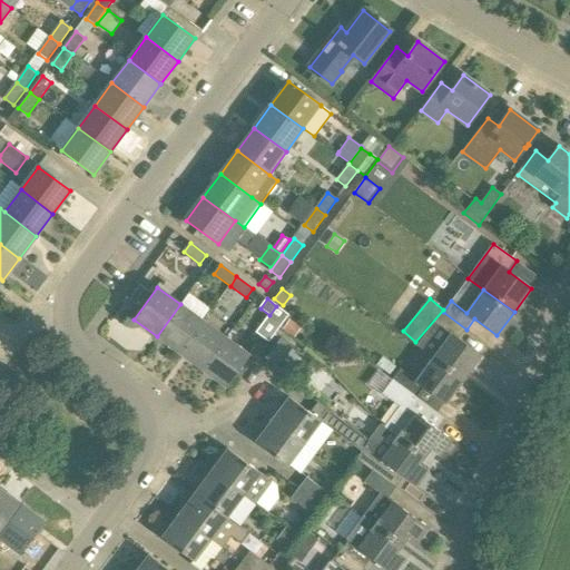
[(180,304),(157,336),(180,353),(204,321),(180,304)]
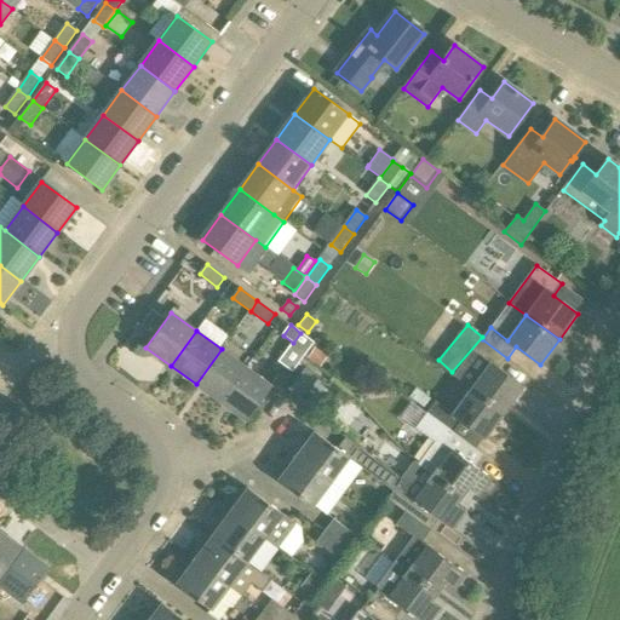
[(315,343),(300,333),(293,343),(279,362),(293,372),(315,343)]
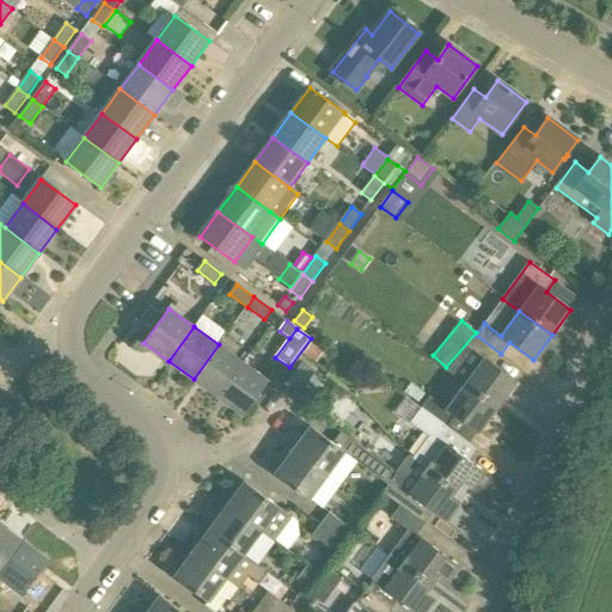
[(447,372),(465,384),(497,408),(516,383),(493,365),(501,354),(476,335),(475,335),(447,372)]
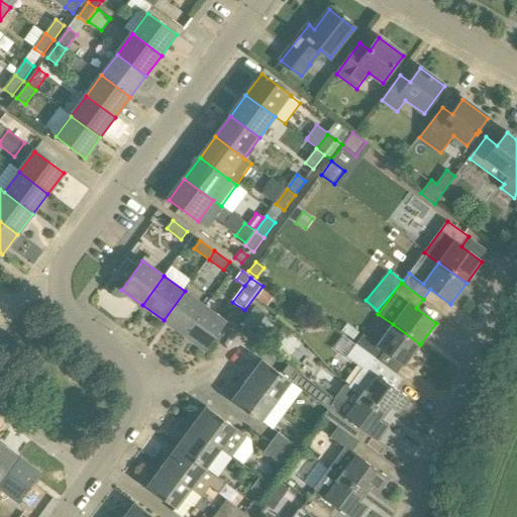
[(274,297),(263,290),(255,299),(267,307),(274,297)]
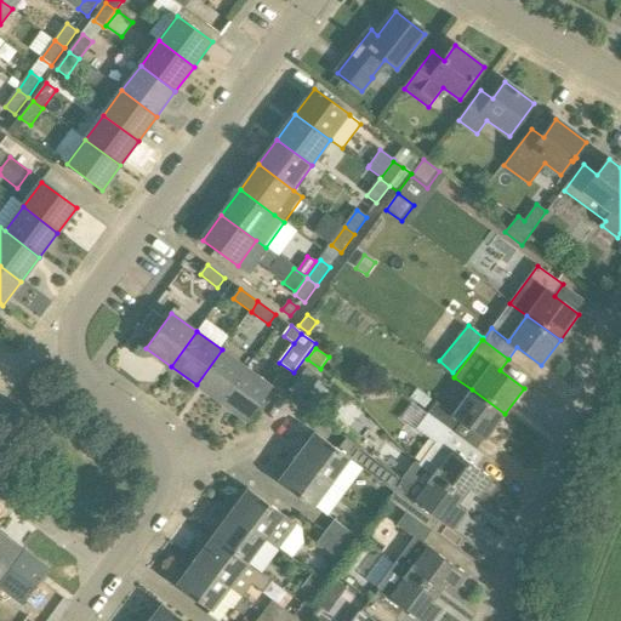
[(222,349),(197,385),(221,404),(248,369),(222,349)]
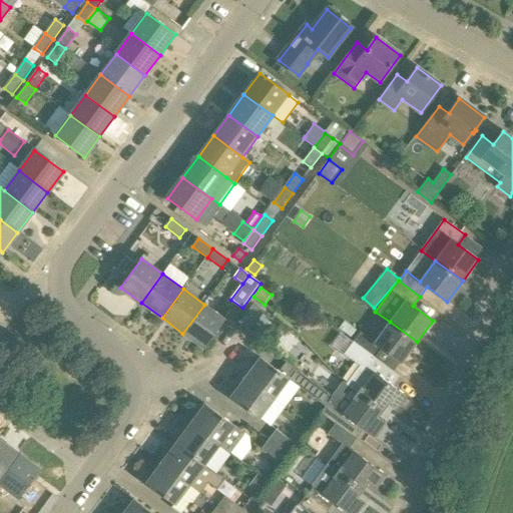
[(225,320),(204,305),(182,334),(204,349),(225,320)]
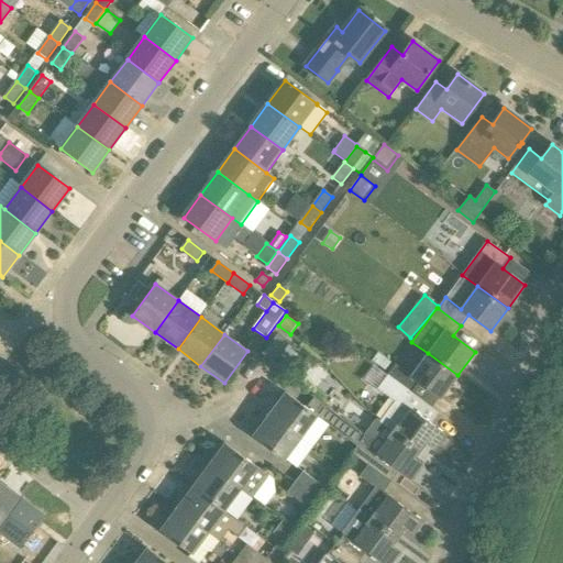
[(273,365),(280,355),(267,345),(260,356),(273,365)]
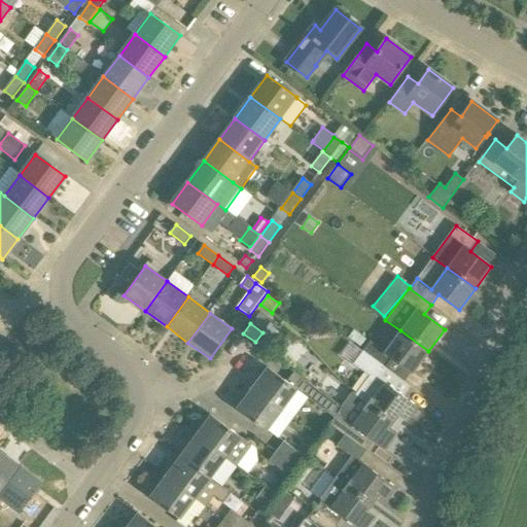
[(371,342),(363,351),(385,367),(385,366),(392,358),(413,373),(428,351),(400,330),(385,352),(371,342)]
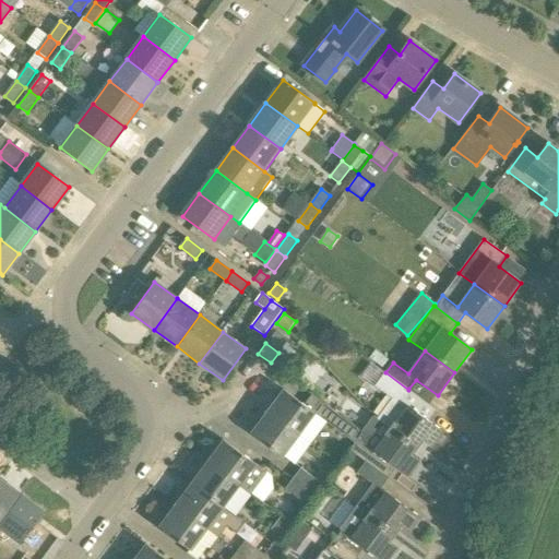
[(408,390),(385,372),(377,383),(392,394),(376,418),(390,429),(417,449),(423,441),(431,448),(442,431),(431,424),(440,412),(408,389),(408,390)]
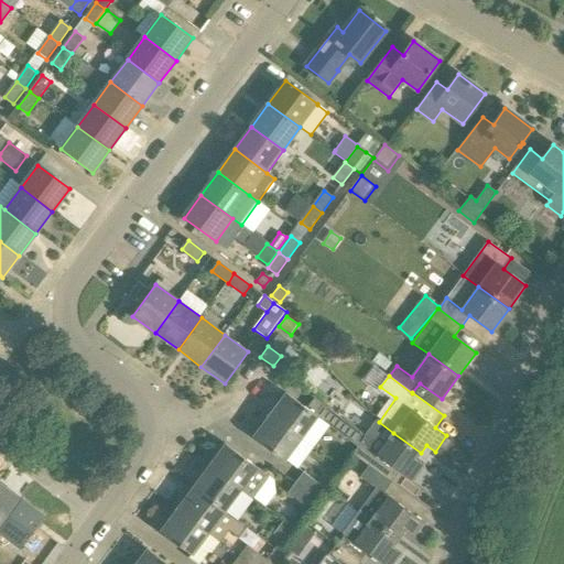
[(314,398),(306,409),(286,393),(270,415),(302,438),(318,416),(335,431),(358,447),(366,436),(314,398)]
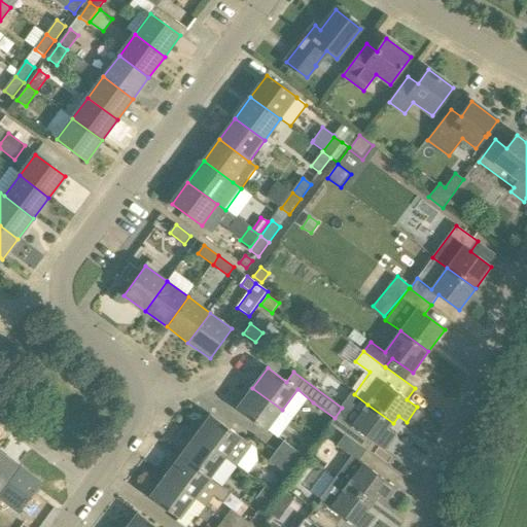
[(282,410),(252,388),(237,409),(267,431),(282,410)]
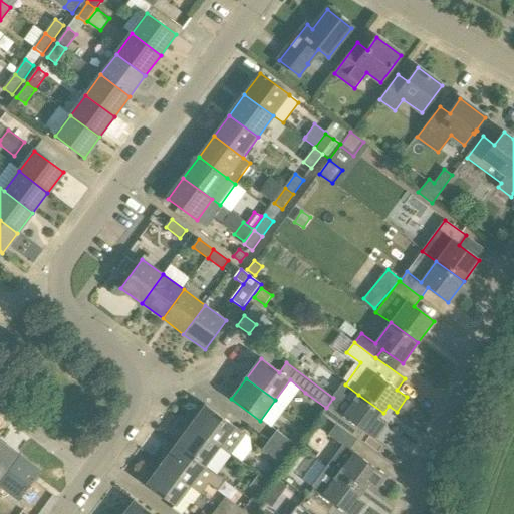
[(356,441),(364,431),(375,440),(387,425),(378,419),(383,413),(358,395),(345,384),(343,382),(333,398),(326,408),(321,415),(336,425),(356,441)]
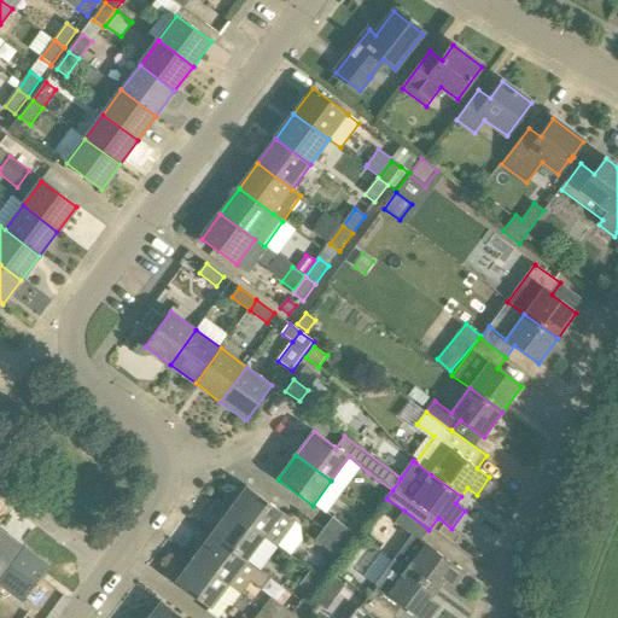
[(227,509),(264,537),(278,546),(295,523),(248,487),(245,490),(243,489),(227,509)]
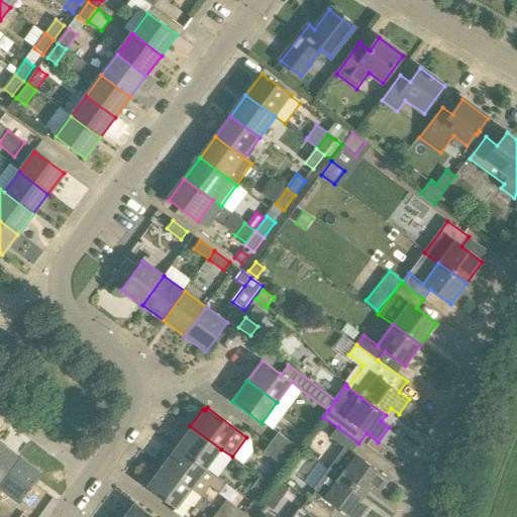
[(207,470),(221,449),(190,426),(177,443),(179,445),(177,447),(207,470)]
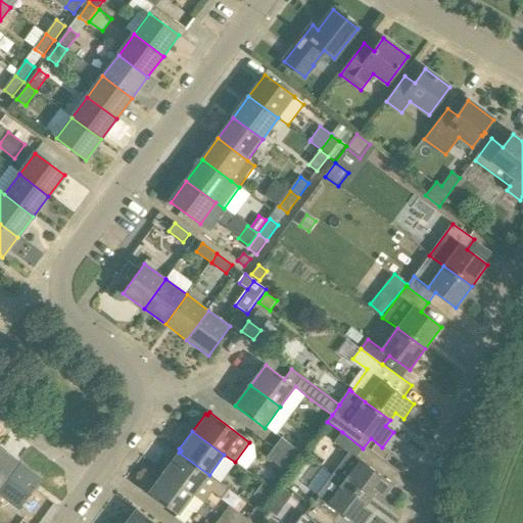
[(355,459),(363,448),(342,432),(334,442),(355,459)]
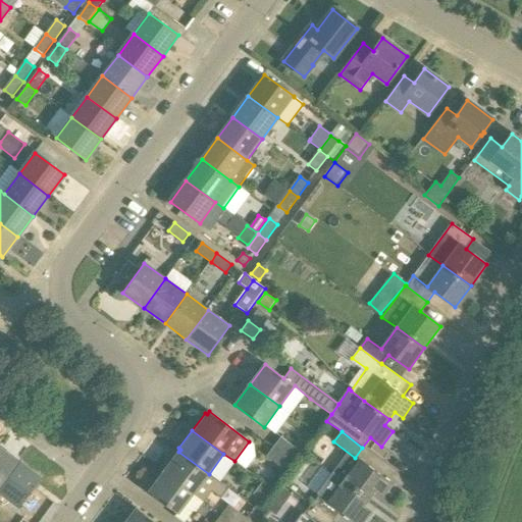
[(281,437),(274,448),(296,463),(303,454),(281,437)]
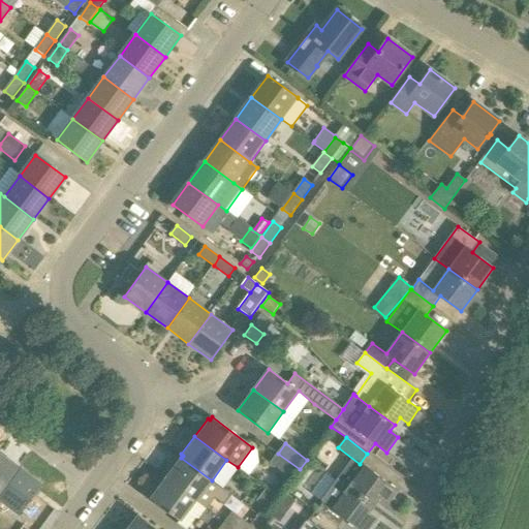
[(0,454),(0,496),(21,469),(0,454)]
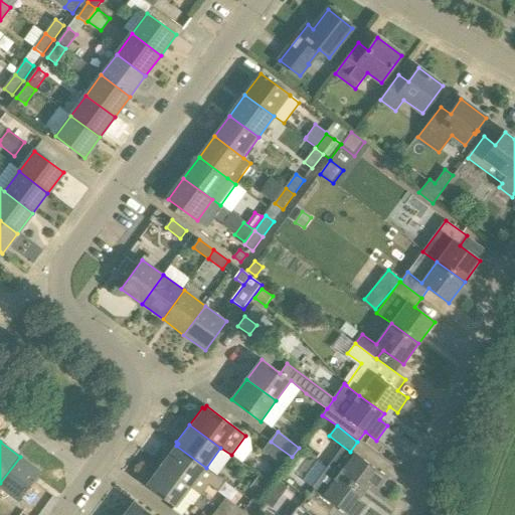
[(285,467),(292,457),(271,442),(264,451),(285,467)]
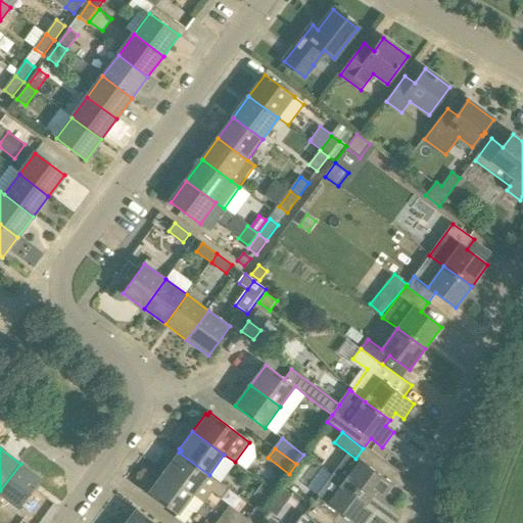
[(229,489),(209,475),(179,453),(178,455),(176,454),(162,471),(204,503),(205,504),(212,492),(222,500),(229,489)]
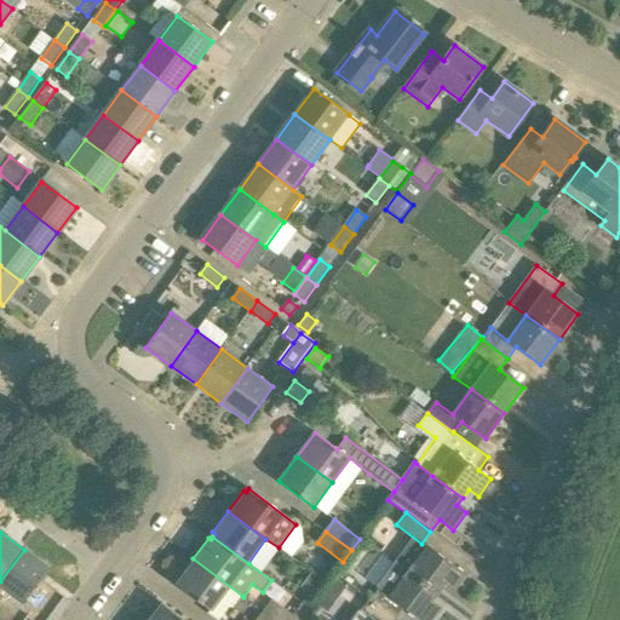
[(428,546),(408,572),(438,593),(445,585),(454,592),(466,575),(428,546)]
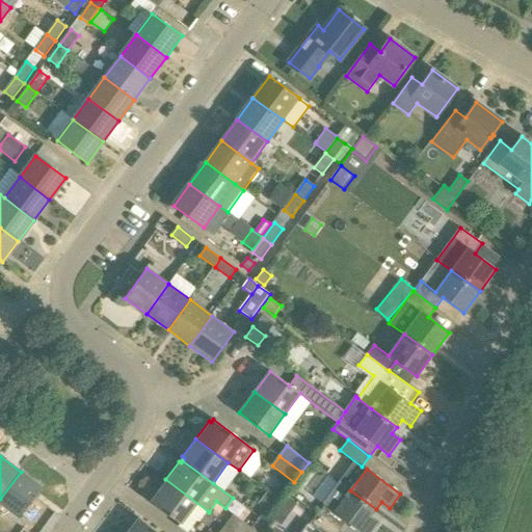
[(41,486),(21,472),(0,499),(0,503),(19,519),(43,487),(41,486)]
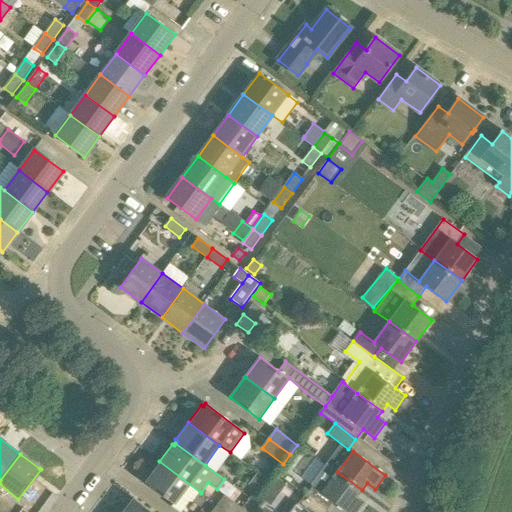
[(200,492),(159,461),(146,478),(148,480),(146,483),(174,504),(172,507),(178,511),(182,511),(185,507),(183,506),(188,499),(193,503),(200,492)]
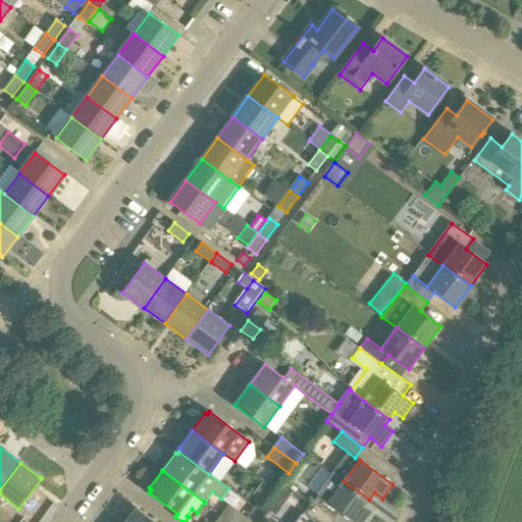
[(364,507),(369,500),(344,481),(332,473),(317,494),(319,496),(312,506),(333,521),(341,512),(354,521),(364,521),(371,513),(364,507)]
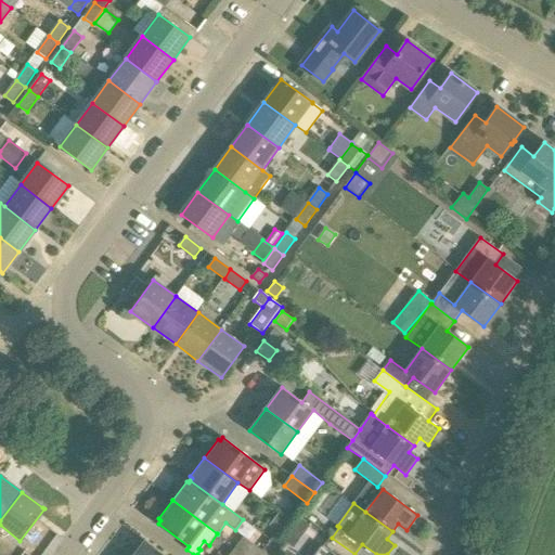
[(280,533),(288,521),(278,514),(269,526),(280,533)]
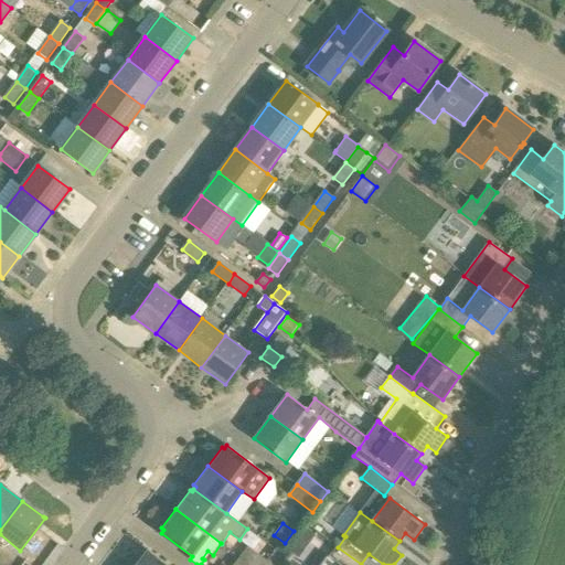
[(304,526),(297,536),(302,541),(310,541),(315,534),(313,534),(304,526)]
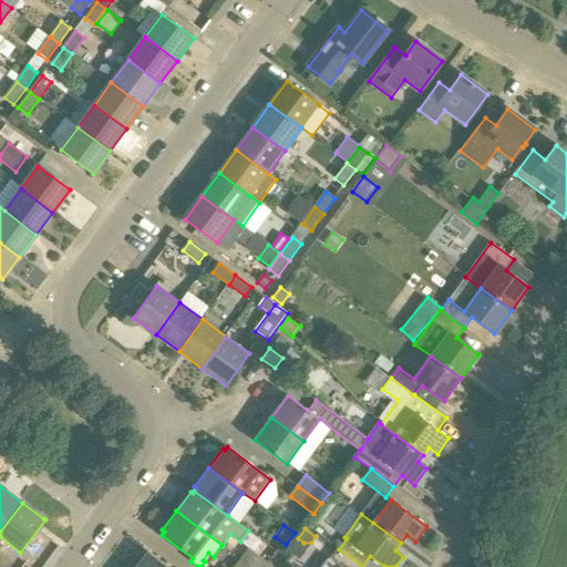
[(235,566),(250,566),(260,556),(249,548),(235,566)]
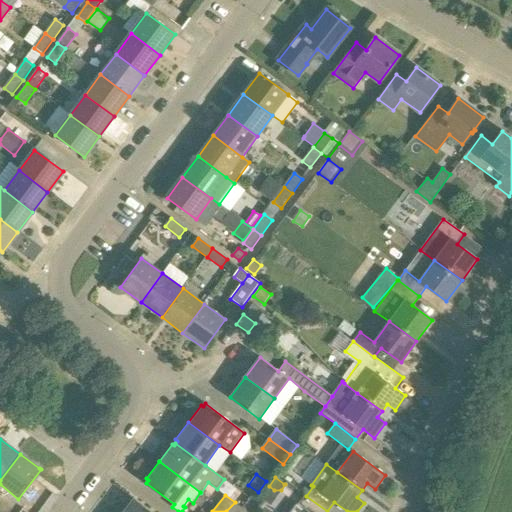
[(327,511),(306,496),(299,505),(296,504),(289,511),(327,511)]
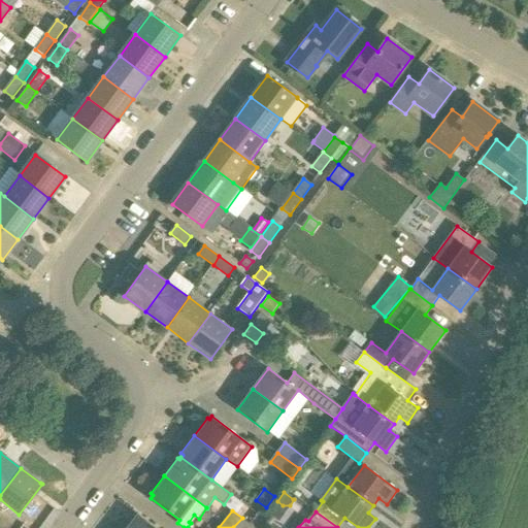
[(134,516),(124,527),(157,527),(138,515),(136,518),(134,516)]
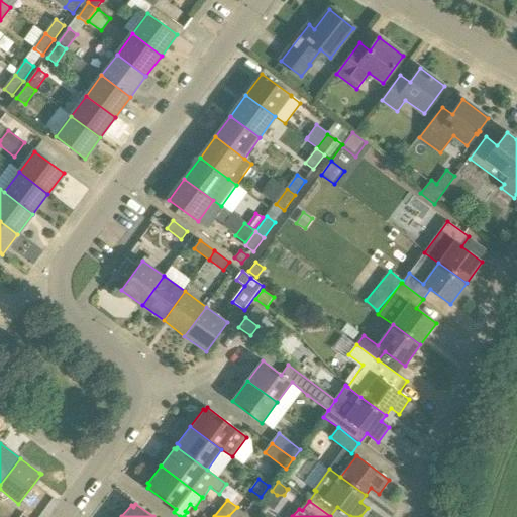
[(237,507),(228,516),(243,516),(246,514),(237,507)]
